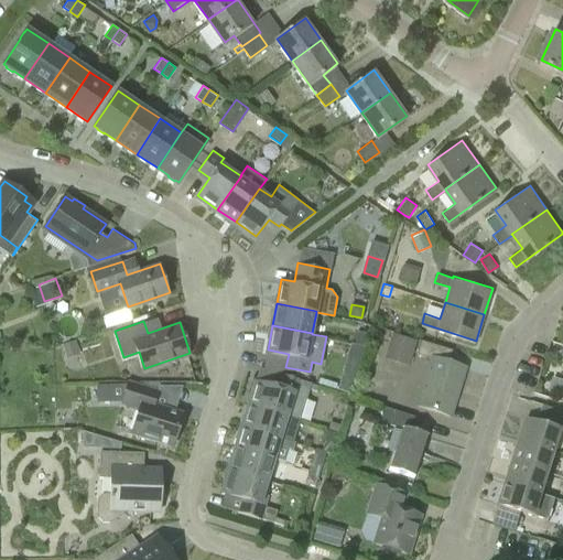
[(367,343),(369,331),(358,329),(356,341),(367,343)]
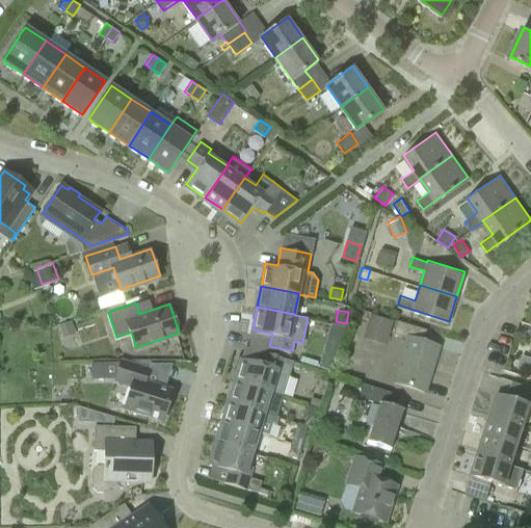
[(387,343),(394,319),(370,312),(363,336),(387,343)]
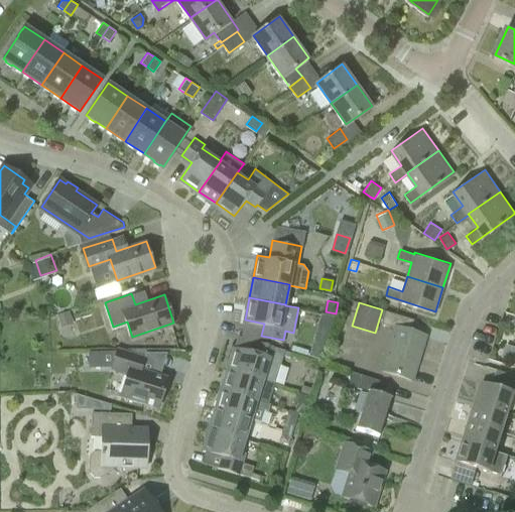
[(57,312),(61,326),(74,322),(69,308),(57,312)]
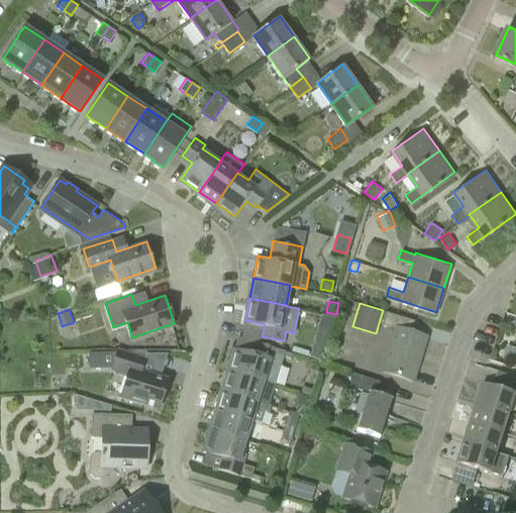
[(413,377),(426,333),(412,329),(415,318),(386,310),(382,322),(397,327),(385,369),(413,377)]
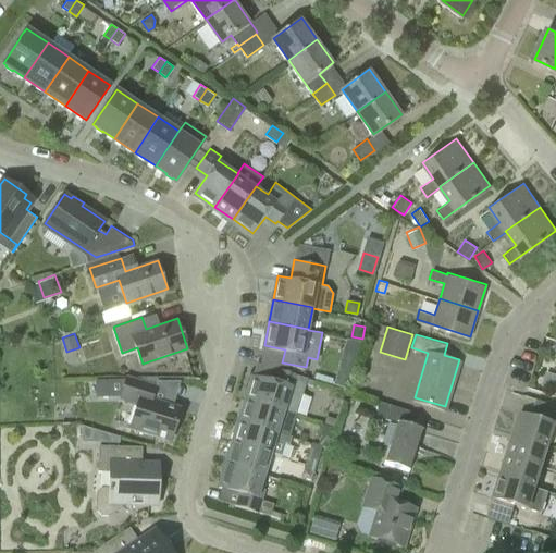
[(246,396),(297,412),(308,376),(276,367),(273,379),(252,373),(246,396)]
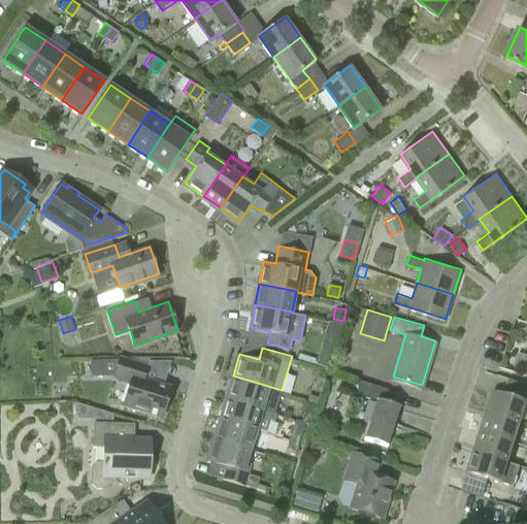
[(320,350),(317,362),(329,366),(332,354),(320,350)]
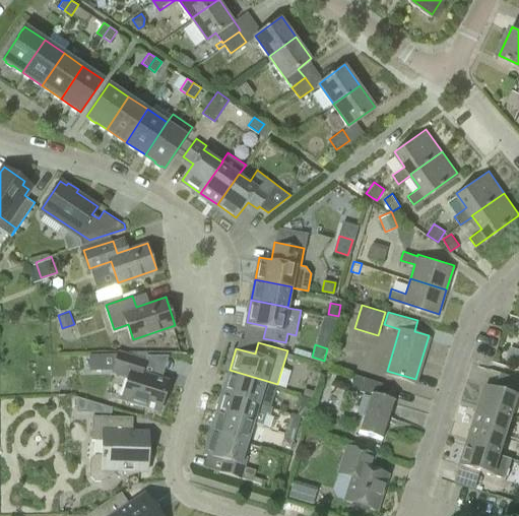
[(518,363),(518,349),(510,346),(506,360),(518,363)]
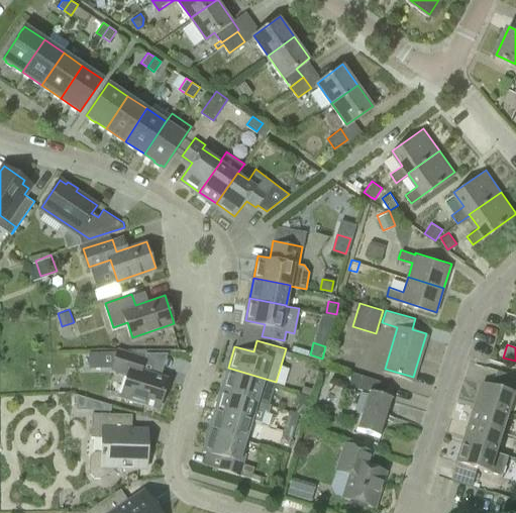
[(160,406),(168,377),(141,369),(145,355),(118,347),(112,367),(129,372),(122,395),(160,406)]
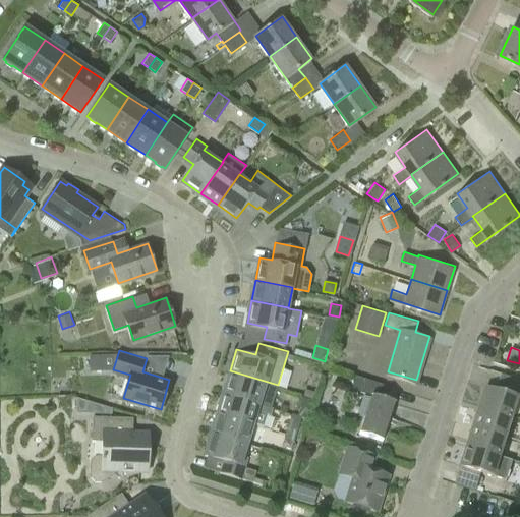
[(278,385),(230,370),(224,391),(272,405),(278,385)]
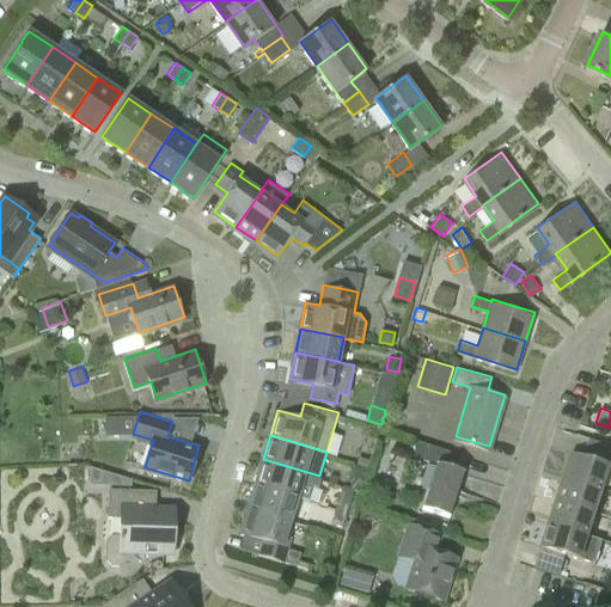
[(415,439),(415,448),(426,452),(428,443),(415,439)]
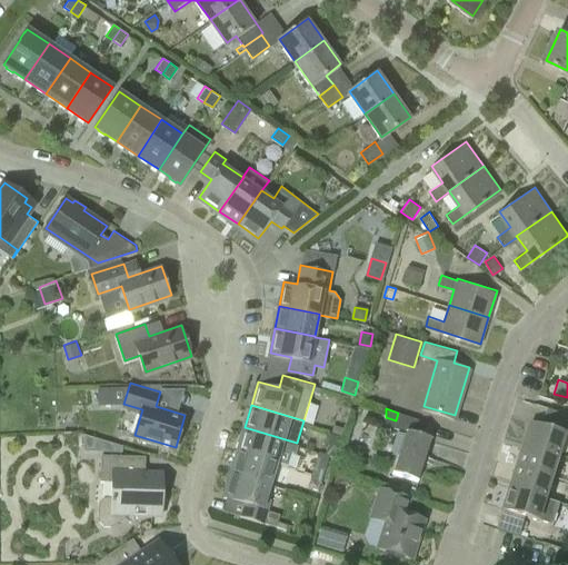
[(526,440),(562,452),(567,436),(567,428),(532,418),(526,440)]
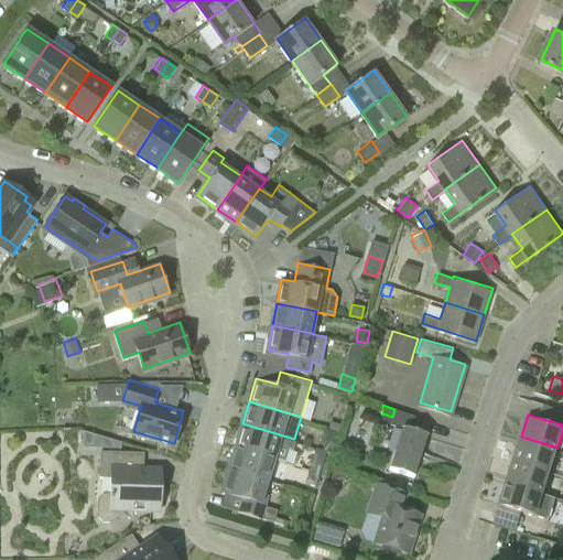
[(294,439),(242,423),(236,444),(274,456),(274,458),(285,461),(290,447),(293,448),(295,440),(294,440),(294,439)]
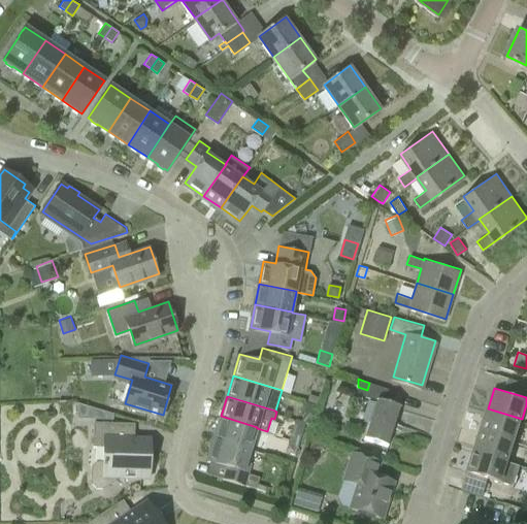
[(389,444),(401,404),(385,399),(377,396),(376,398),(364,435),(389,444)]
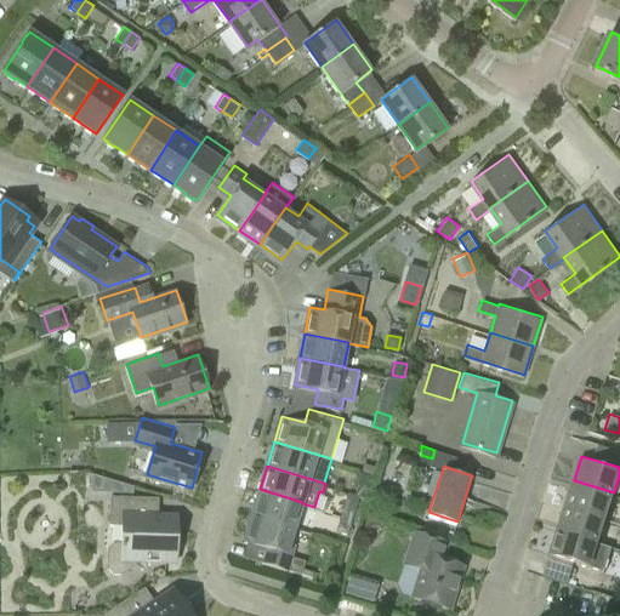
[(369,489),(374,474),(362,471),(358,485),(369,489)]
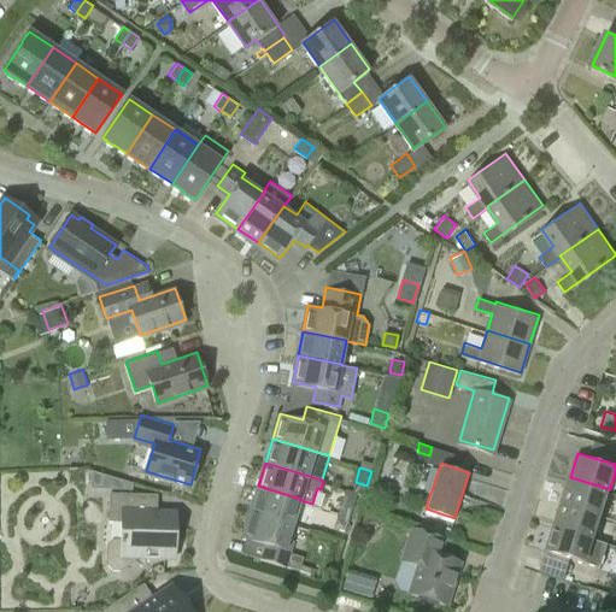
[(93,470),(92,484),(119,486),(119,478),(93,470)]
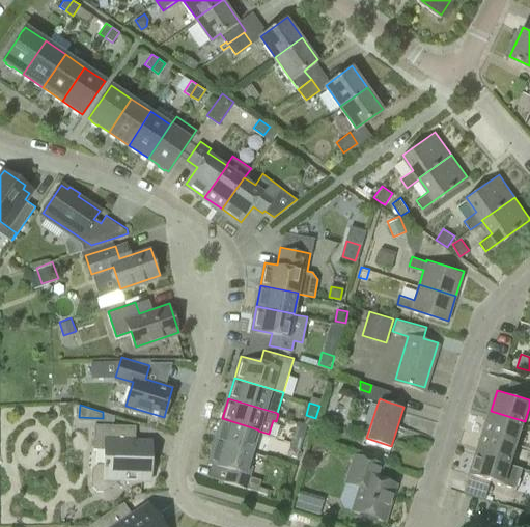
[(525,421),(491,411),(484,431),(519,442),(525,421)]
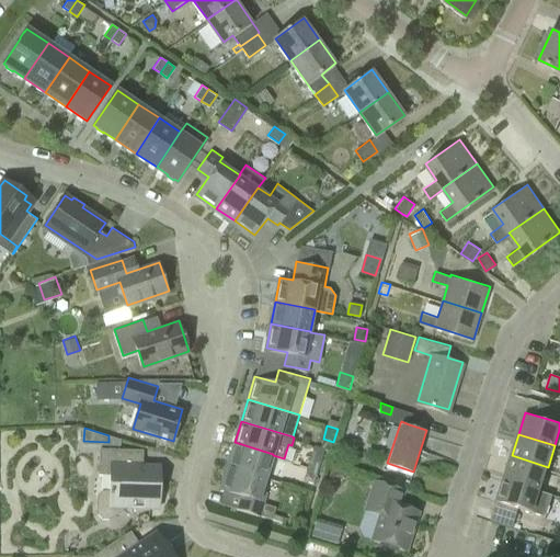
[(228,464),(266,475),(273,455),(273,454),(235,442),(228,464)]
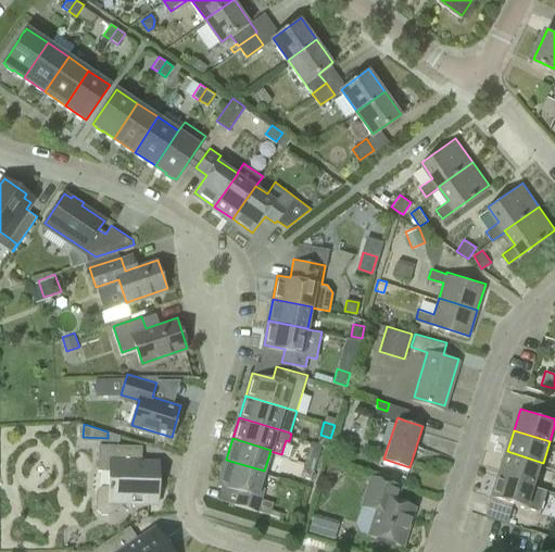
[(110,468),(110,485),(101,485),(97,490),(96,507),(101,513),(109,513),(128,501),(159,502),(160,459),(142,459),(142,443),(100,442),(99,468),(110,468)]
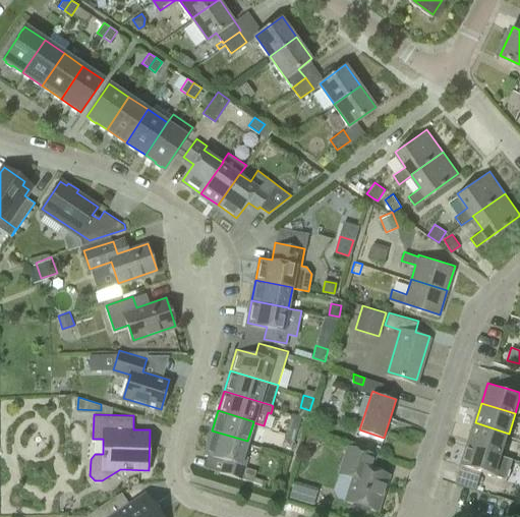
[(286,432),(296,434),(299,422),(290,419),(286,432)]
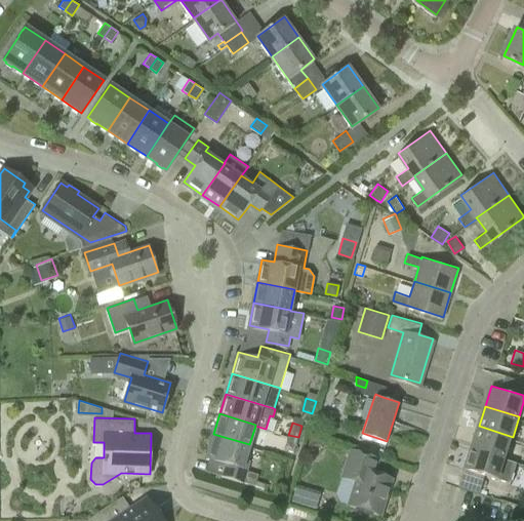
[(513,437),(479,426),(472,445),(507,456),(513,437)]
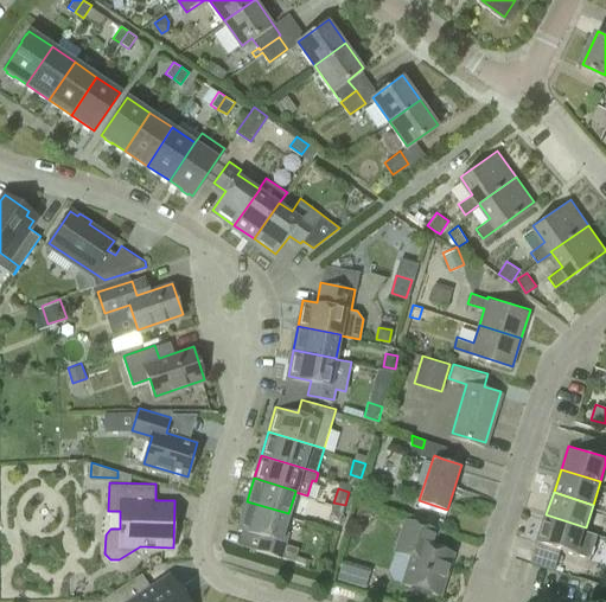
[(288,513),(247,501),(238,526),(261,533),(256,546),(281,555),(286,540),(281,539),(288,513)]
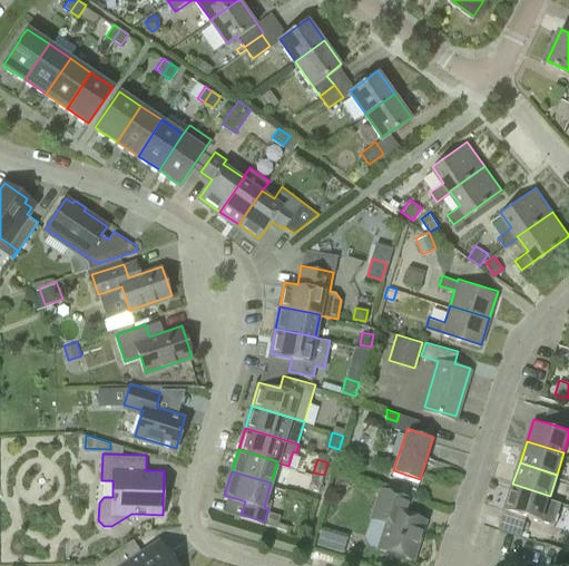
[(324,475),(313,472),(310,485),(320,488),(324,475)]
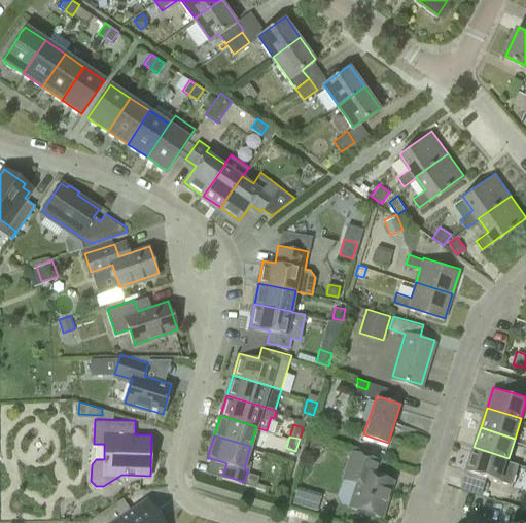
[(308,448),(313,450),(320,445),(321,441),(311,438),(308,448)]
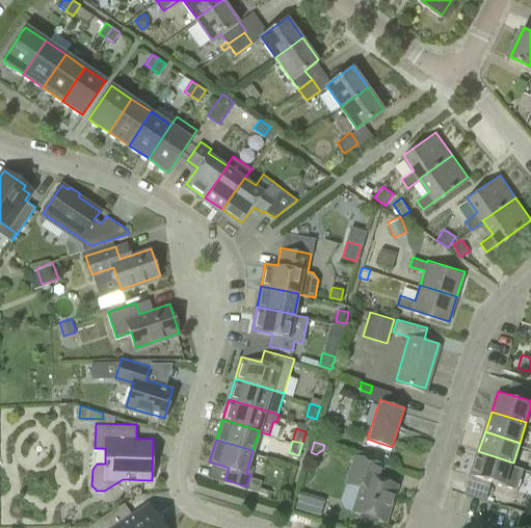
[(525,466),(513,463),(478,451),(472,473),(518,487),(525,466)]
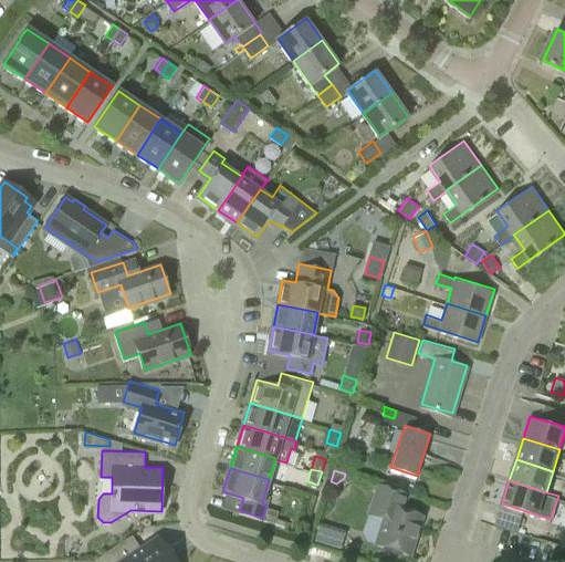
[(410,552),(422,513),(403,508),(408,492),(378,484),(369,512),(385,517),(376,542),(410,552)]
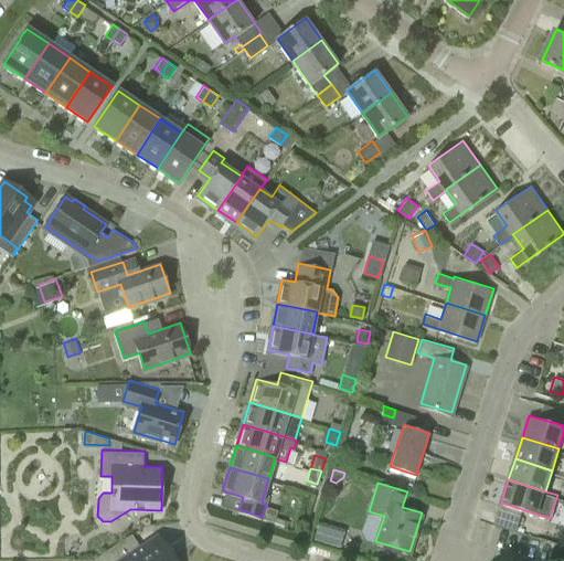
[(346,528),(319,520),(315,538),(340,546),(346,528)]
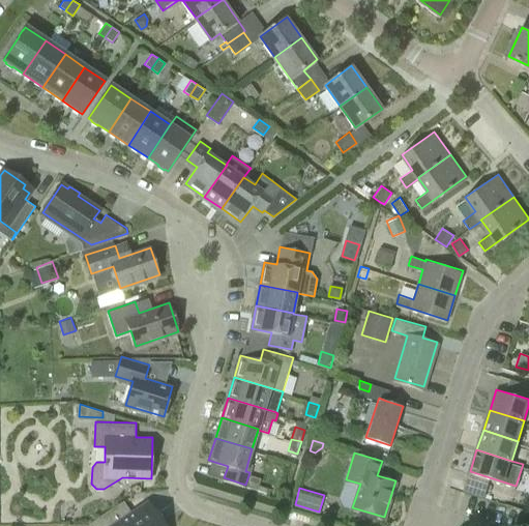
[(166,525),(148,500),(131,510),(124,499),(90,522),(92,525),(166,525)]
